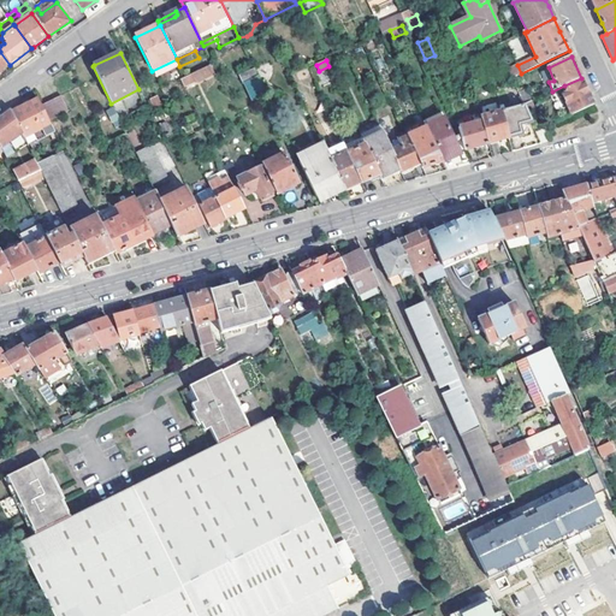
[(509,70),(513,78),(521,73),(517,65),(509,70)]
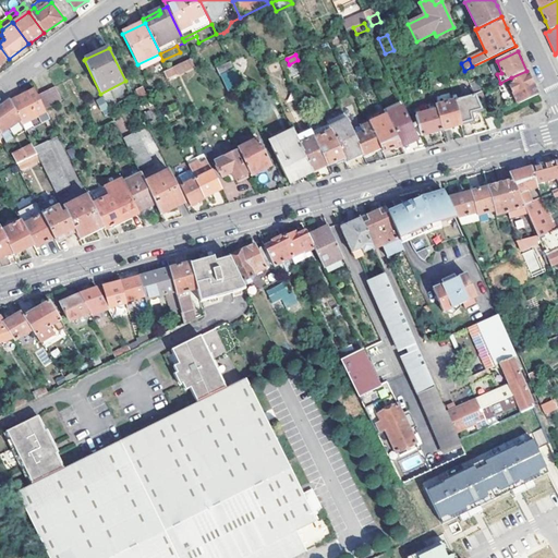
[(173,68),(177,75),(194,68),(190,60),(173,68)]
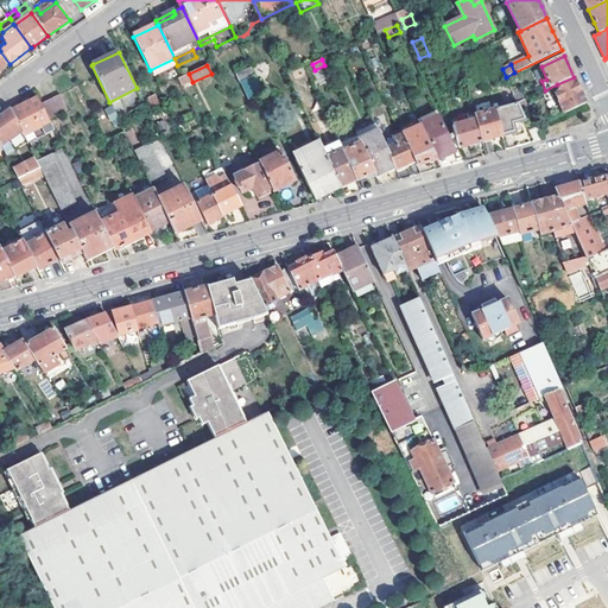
[(236,75),(240,82),(242,81),(249,97),(261,92),(251,68),(236,75)]
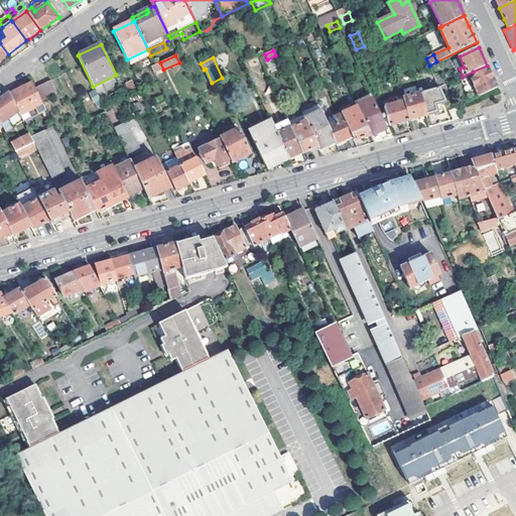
[(249,61),(252,69),(258,66),(254,59),(249,61)]
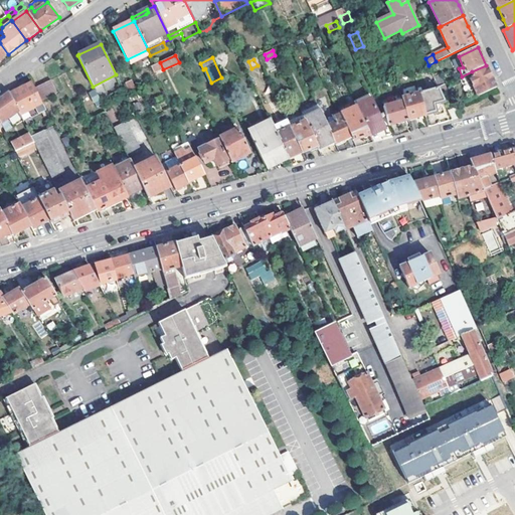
[(151,67),(154,73),(163,69),(160,62),(151,67)]
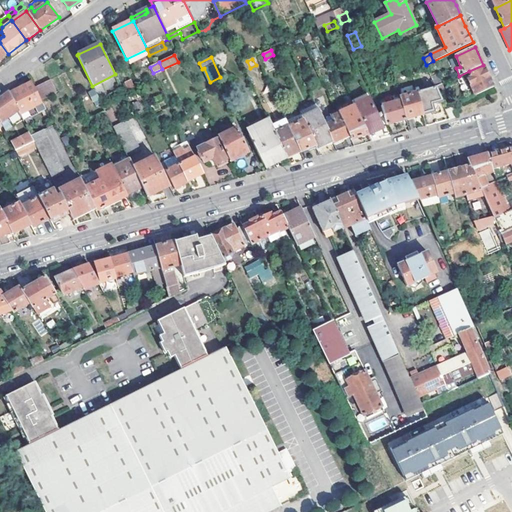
[(467,77),(476,96),(494,87),(485,68),(483,65),(469,71),(471,75),(467,77)]
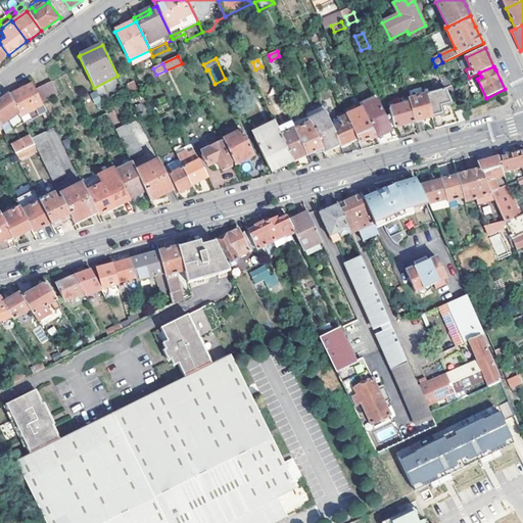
[(430,76),(434,87),(442,83),(437,73),(430,76)]
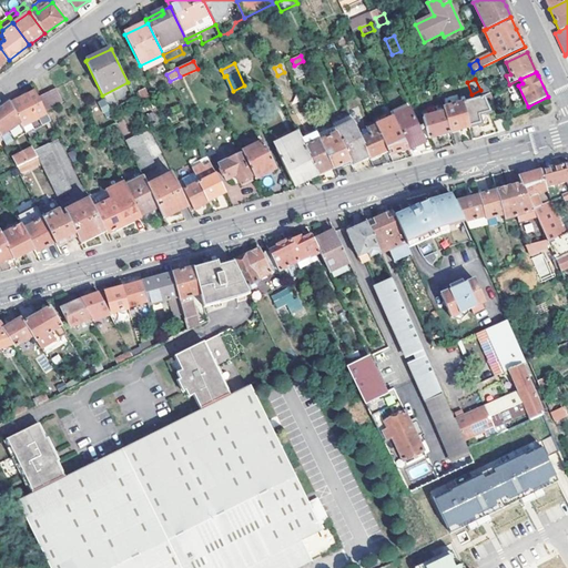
[(479,85),(484,95),(490,93),(492,92),(487,82),(479,85)]
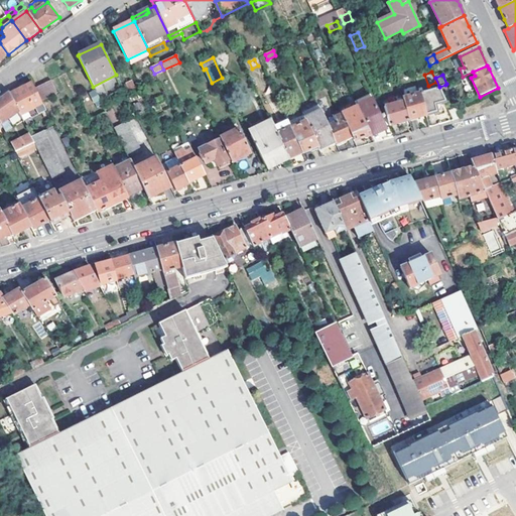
[(43,105),(59,97),(51,81),(35,89),(43,105)]
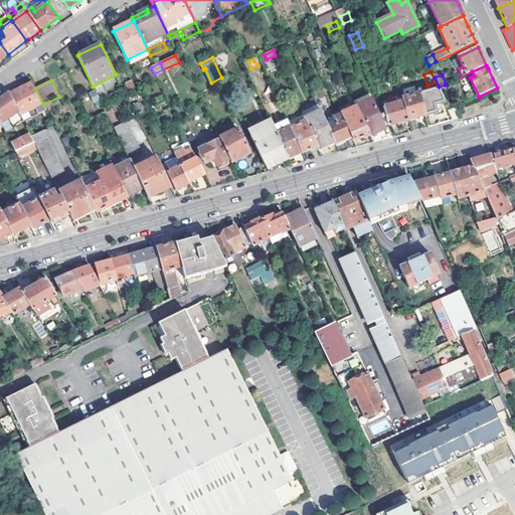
[(23,121),(32,117),(29,111),(43,105),(35,89),(33,82),(9,94),(18,112),(23,121)]
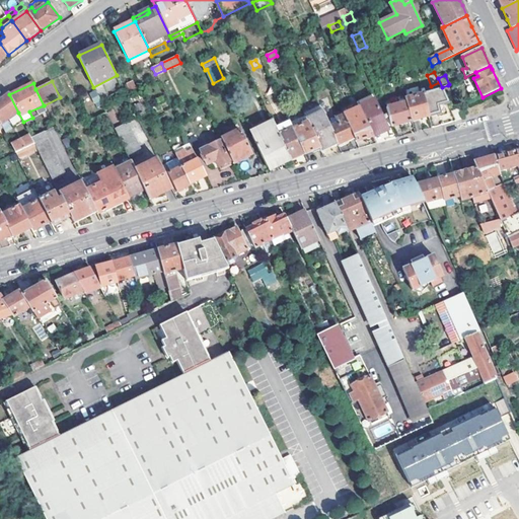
[(441,88),(444,94),(451,91),(448,85),(442,87),(441,88)]
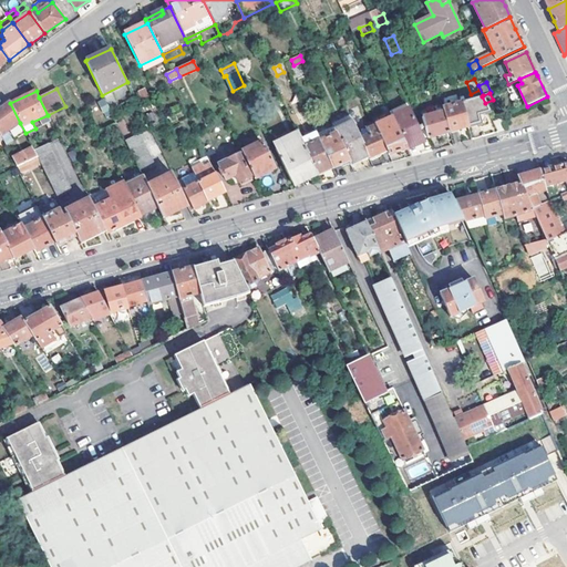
[(462,103),(468,127),(486,122),(484,113),(490,112),(485,103),(482,96),(462,102),(462,103)]
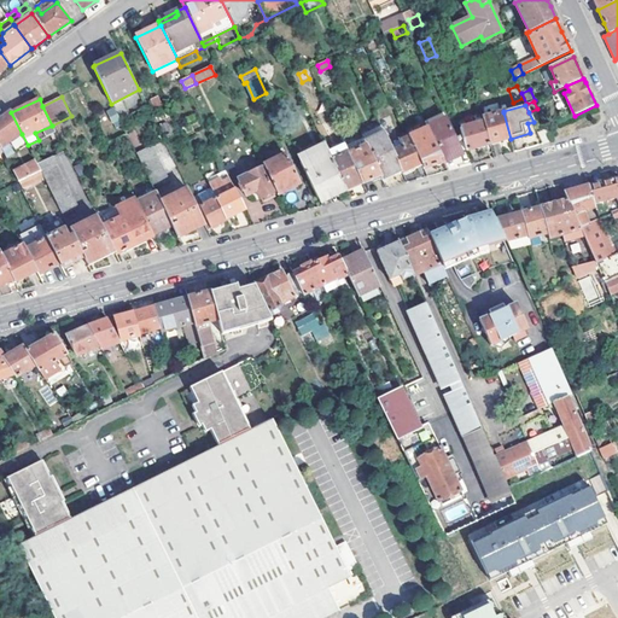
[(11,112),(10,109),(0,116),(0,149),(7,145),(22,134),(11,112)]
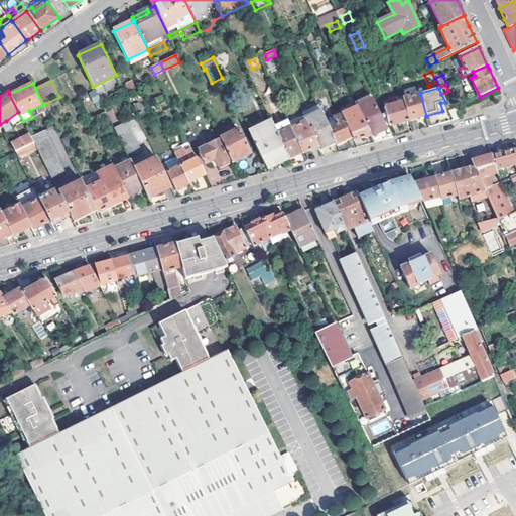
[(420,94),(403,99),(404,103),(410,120),(426,116),(420,94)]
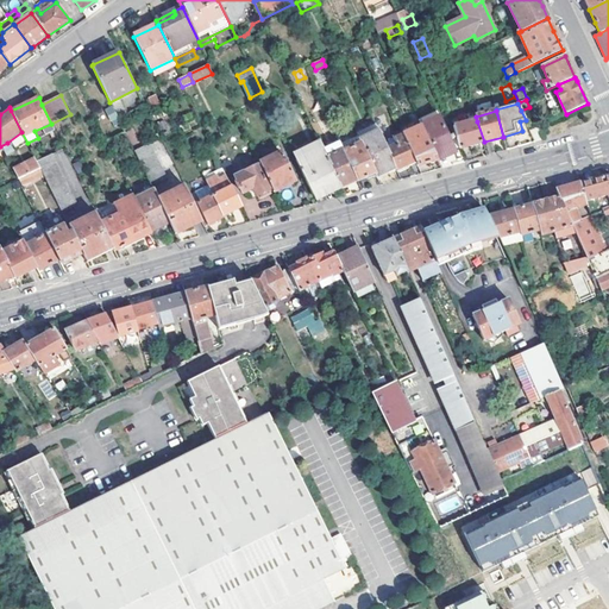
[(453,149),(437,112),(419,120),(435,157),(453,149)]
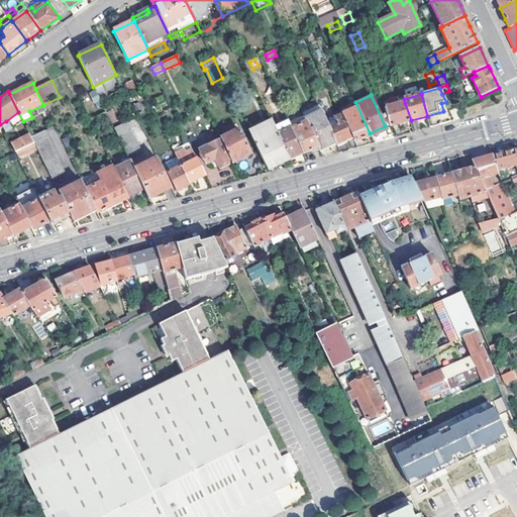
[(348,105),(351,111),(342,115),(353,139),(354,141),(371,136),(370,133),(355,102),(348,105)]
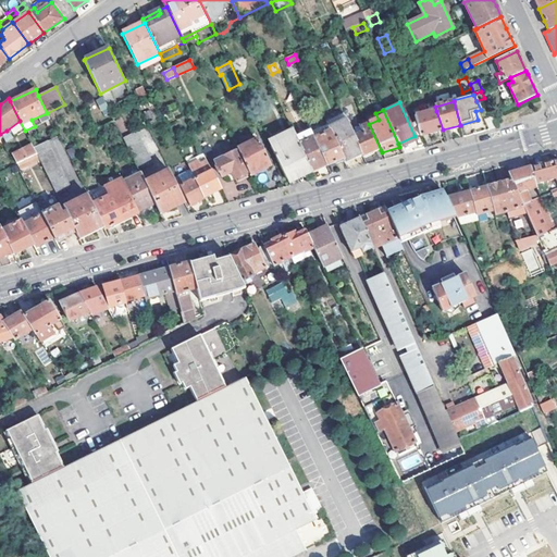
[(416,116),(421,136),(443,130),(436,111),(416,116)]
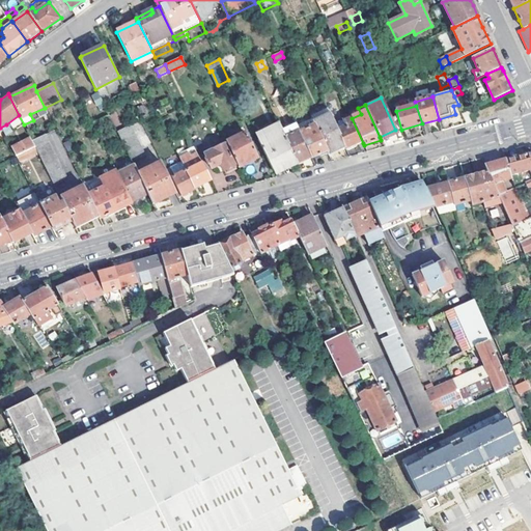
[(462,113),(467,123),(474,121),(471,109),(462,113)]
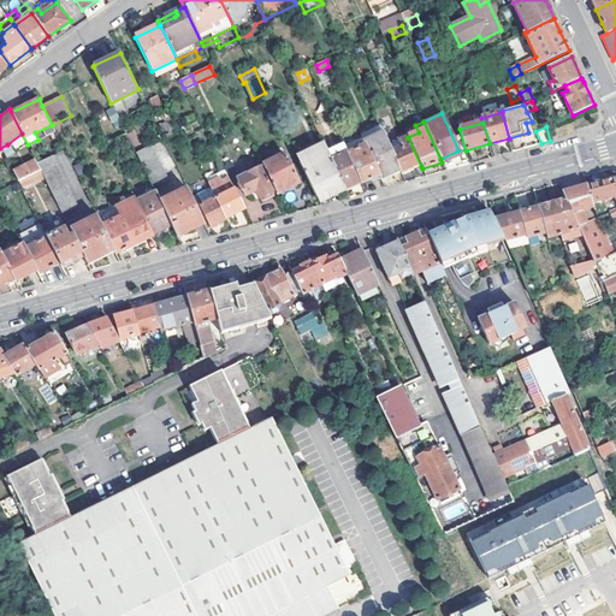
[(380,128),(361,136),(363,142),(383,134),(380,128)]
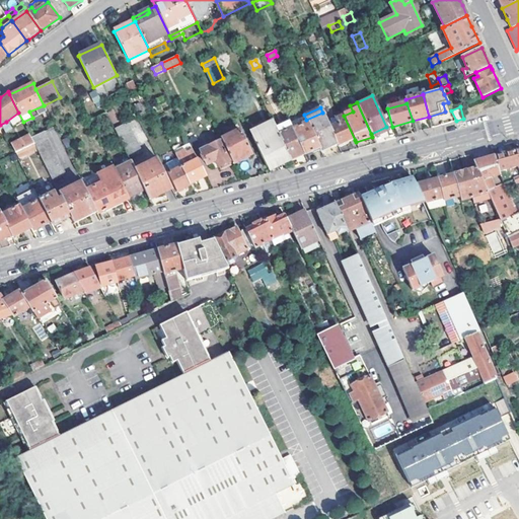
[(90,120),(93,127),(109,120),(105,113),(90,120)]
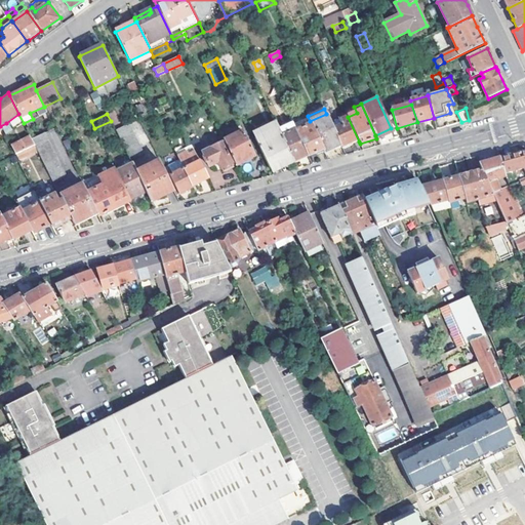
[(325,154),(341,147),(333,129),(330,123),(326,114),(310,121),(311,124),(323,153),(325,154)]
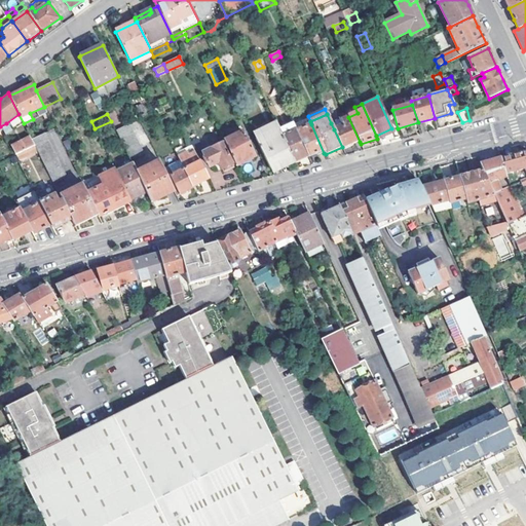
[(341,125),(334,129),(342,147),(343,149),(360,142),(348,117),(347,115),(338,119),(341,125)]
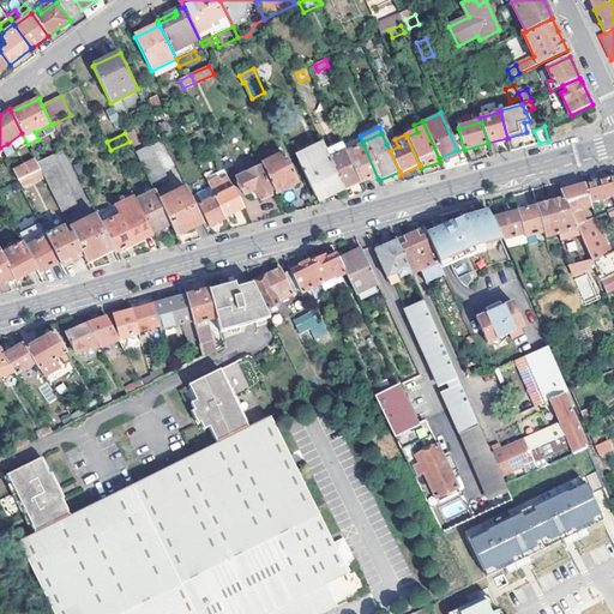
[(386,144),(390,151),(398,146),(395,139),(386,144)]
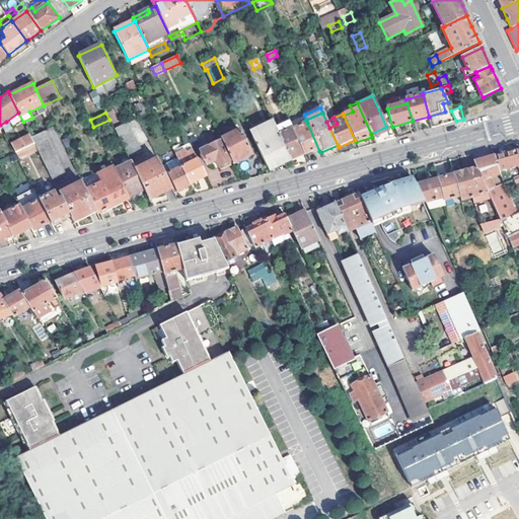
[(271,119),(248,130),(252,137),(275,127),(271,119)]
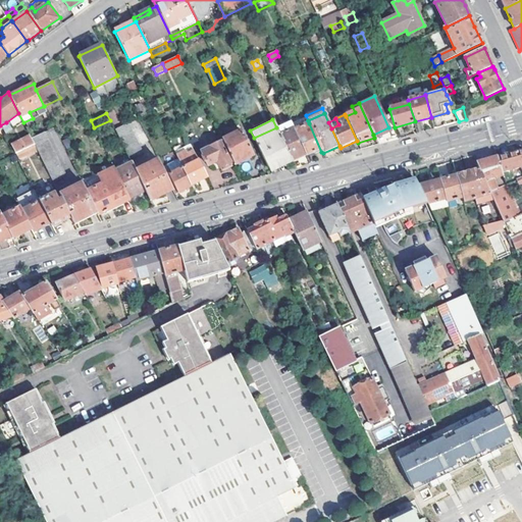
[(302,126),(300,120),(292,124),(294,128),(305,155),(306,156),(313,153),(313,155),(321,152),(309,123),(302,126)]
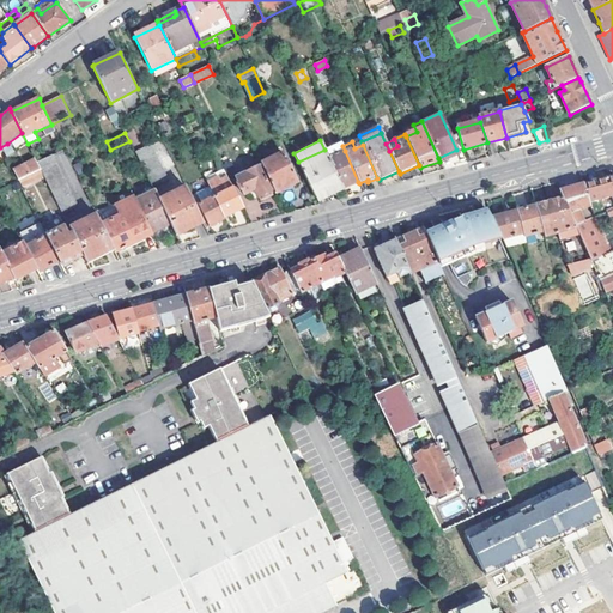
[(0,149),(2,152),(7,159),(16,153),(7,144),(0,147),(0,149)]
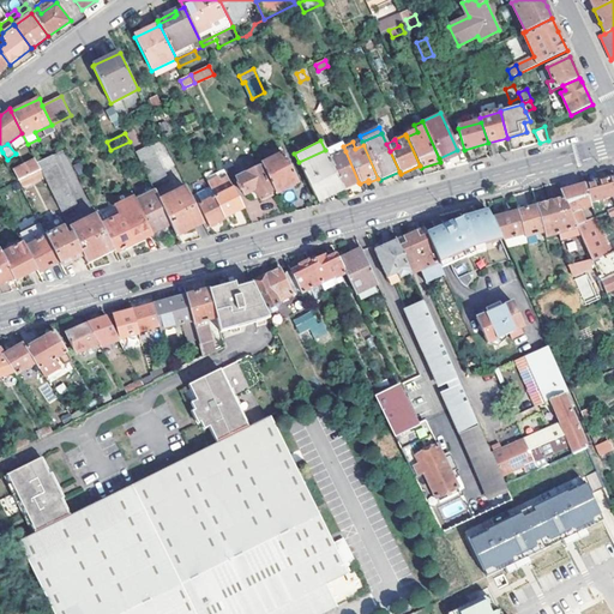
[(151,185),(154,190),(168,182),(150,146),(134,152),(151,185)]
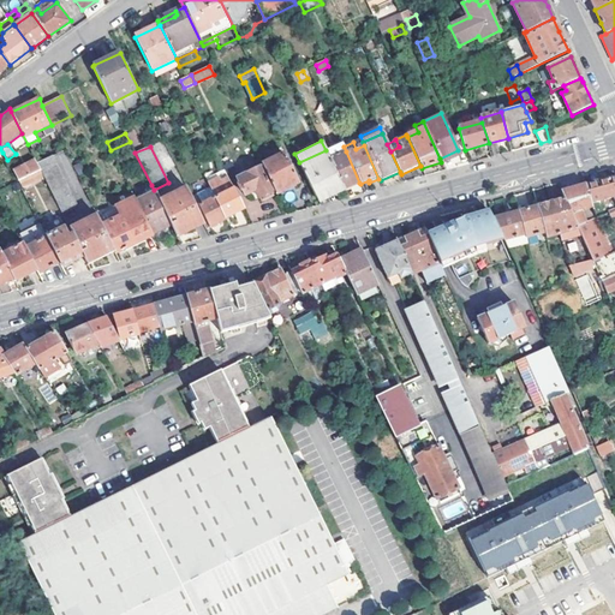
[(299,162),(316,198),(341,185),(329,159),(326,150),(299,162)]
